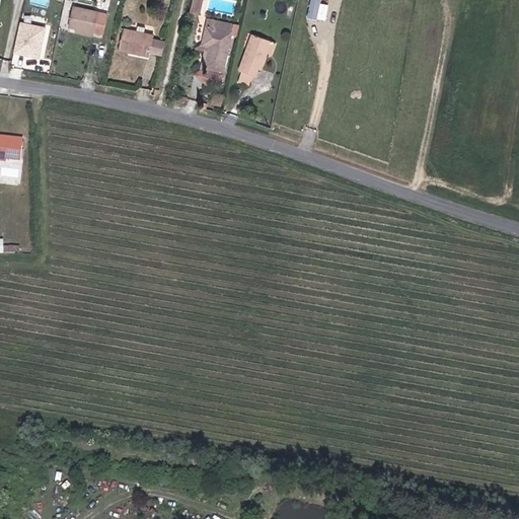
[(203,0),(194,0),(192,13),(201,15),(203,0)]
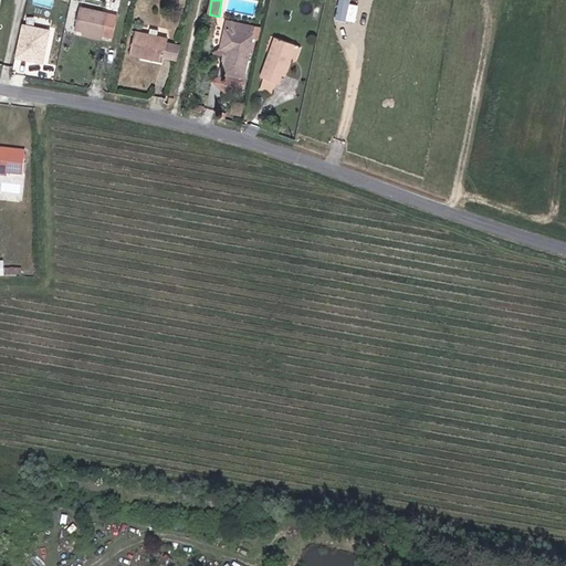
[(348,0),(338,0),(335,20),(345,22),(348,0)]
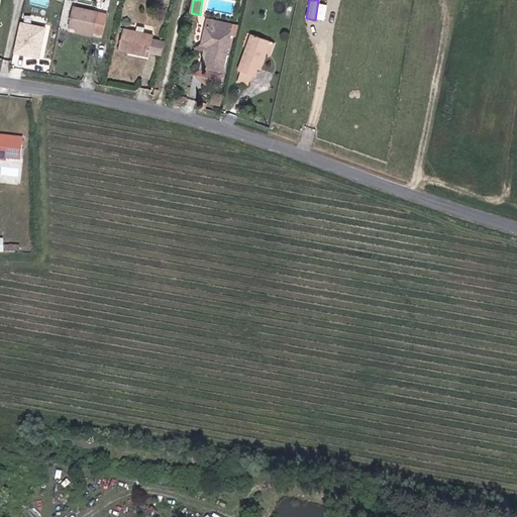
[(75,6),(71,26),(78,28),(93,31),(103,34),(107,14),(75,6)]
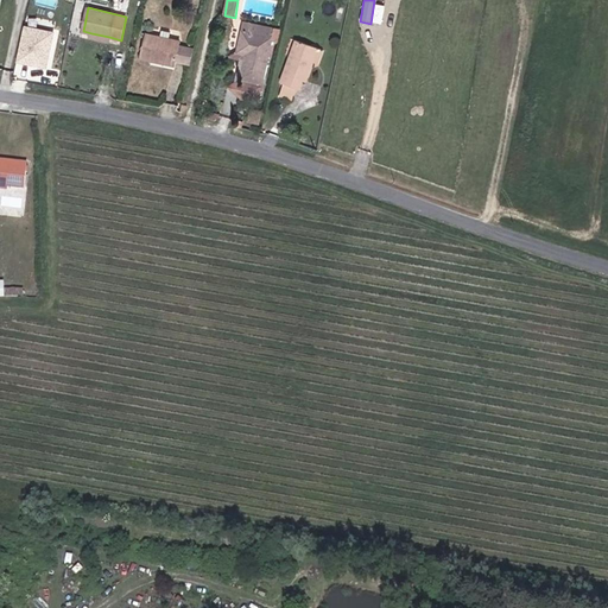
[(245,23),(242,31),(255,35),(258,25),(245,23)]
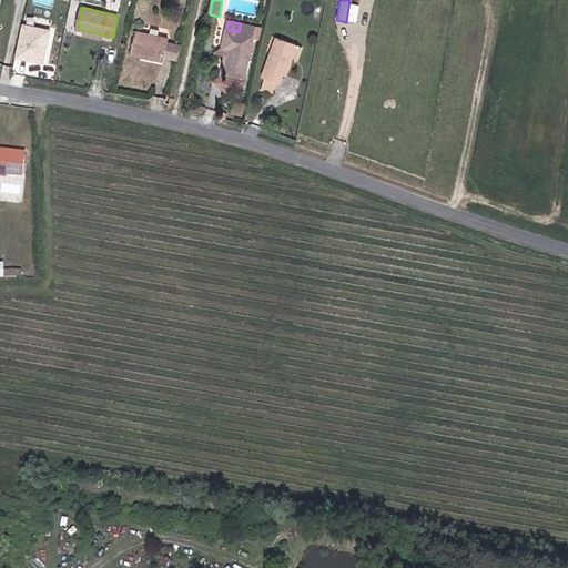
[(225,74),(244,79),(254,34),(253,34),(255,27),(241,23),(239,32),(226,29),(225,29),(221,48),(230,50),(229,56),(225,74)]
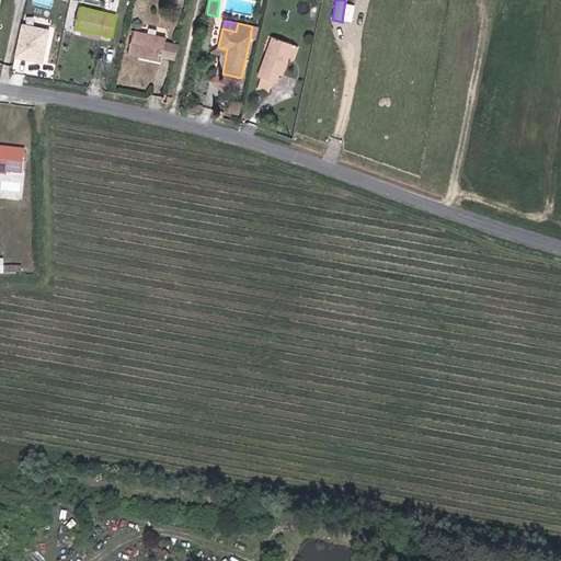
[(47,29),(22,24),(16,58),(43,61),(47,29)]
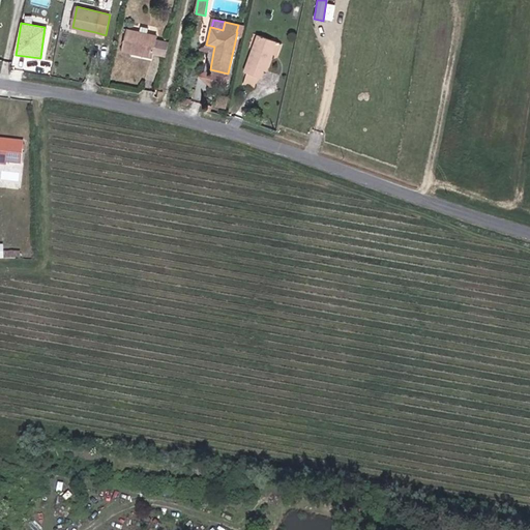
[(94,37),(95,32),(80,29),(79,33),(94,37)]
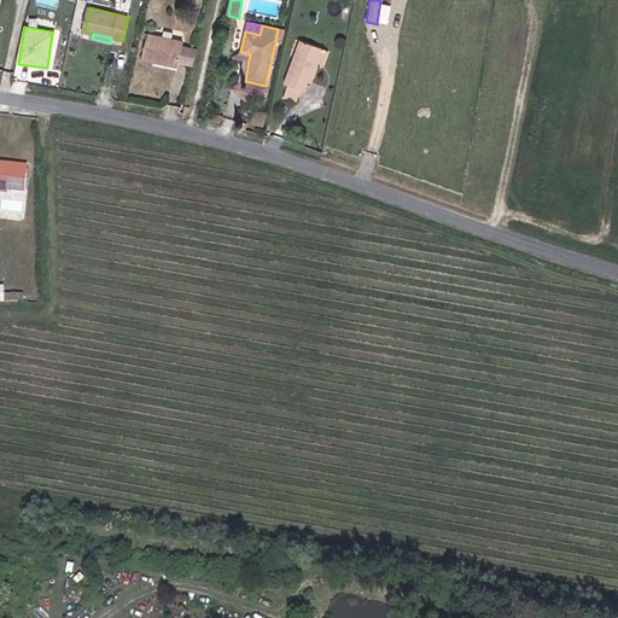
[(193,66),(197,50),(182,46),(184,42),(173,40),(163,38),(147,35),(143,59),(178,66),(179,63),(193,66)]
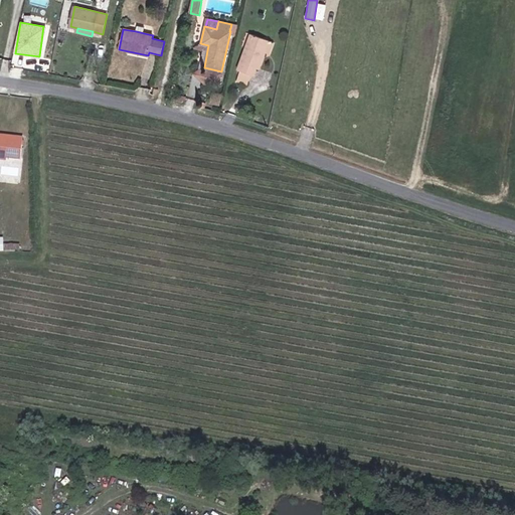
[(267,47),(269,40),(250,34),(237,69),(240,70),(251,74),(253,75),(256,67),(260,68),(266,51),(268,48),(267,47)]
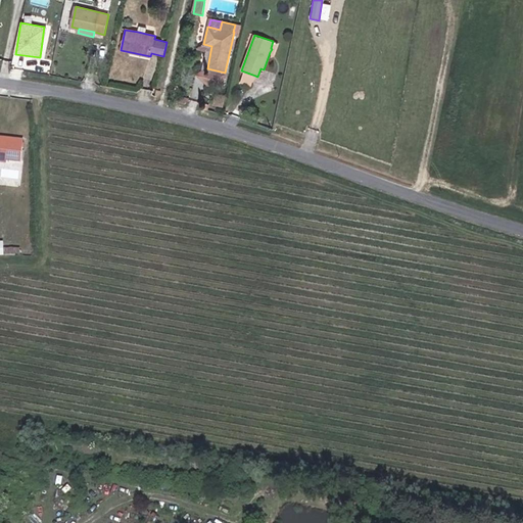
[(272,49),(270,52),(275,54),(279,44),(273,41),(271,48),(272,49)]
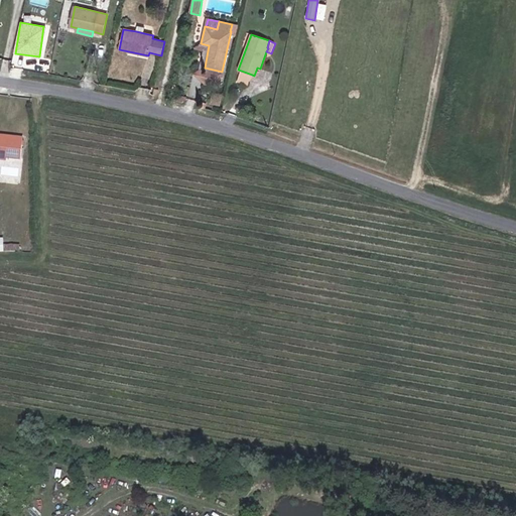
[(219,86),(222,72),(205,68),(204,68),(197,74),(205,83),(219,86)]
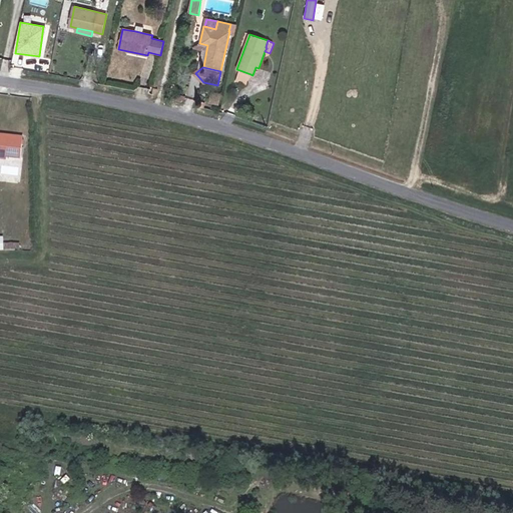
[(235,81),(246,85),(250,74),(239,70),(235,81)]
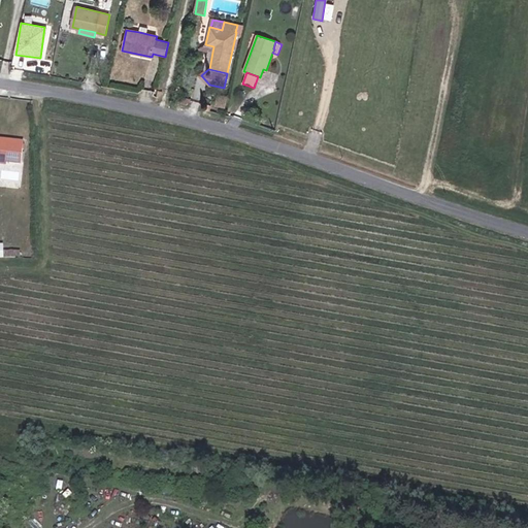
[(0,163),(7,164),(7,161),(22,163),(24,141),(0,138),(0,163)]
